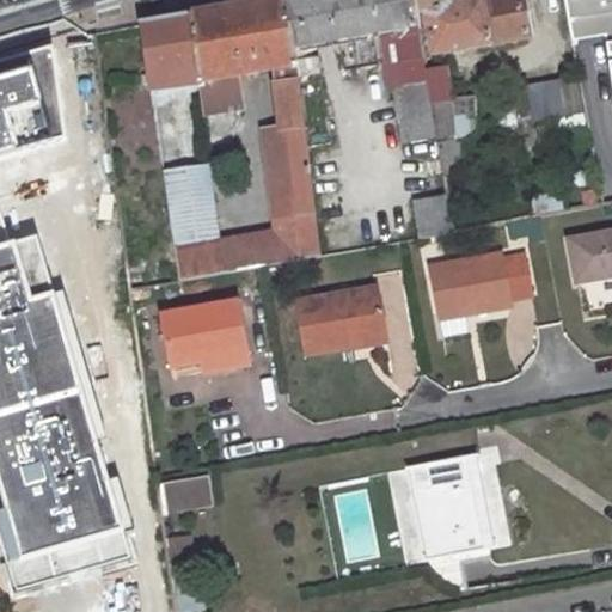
[(244,110),(239,81),(270,77),(298,72),(295,59),(285,0),(277,0),(188,16),(196,75),(199,89),(202,117),(244,110)]
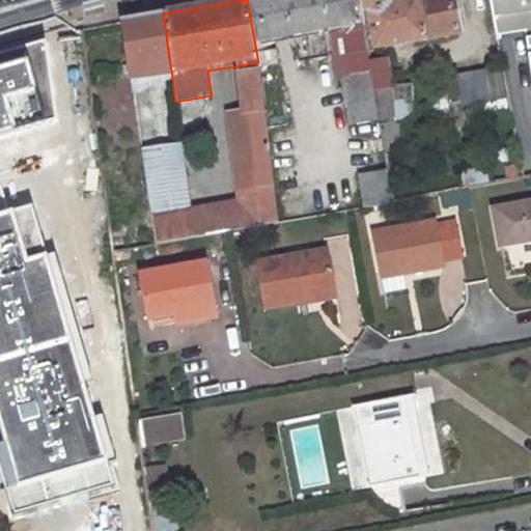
[(350,76),(343,76),(352,124),(378,120),(368,61),(360,12),(358,0),(247,0),(256,51),(275,48),(273,35),(292,32),(297,58),(326,54),(322,28),(341,24),(350,76)]
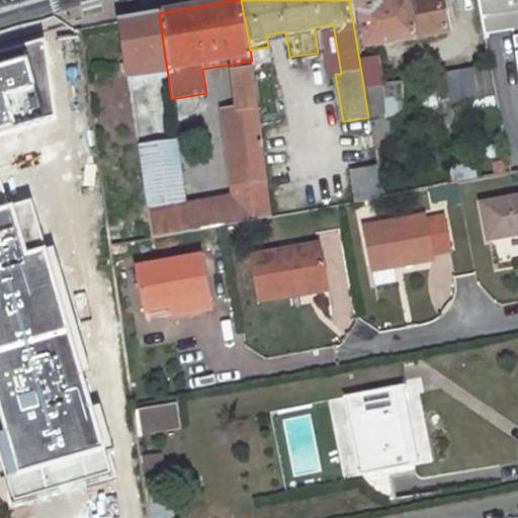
[(379,0),(349,0),(351,12),(356,12),(364,49),(445,34),(439,0),(406,0),(380,5),(379,0)]
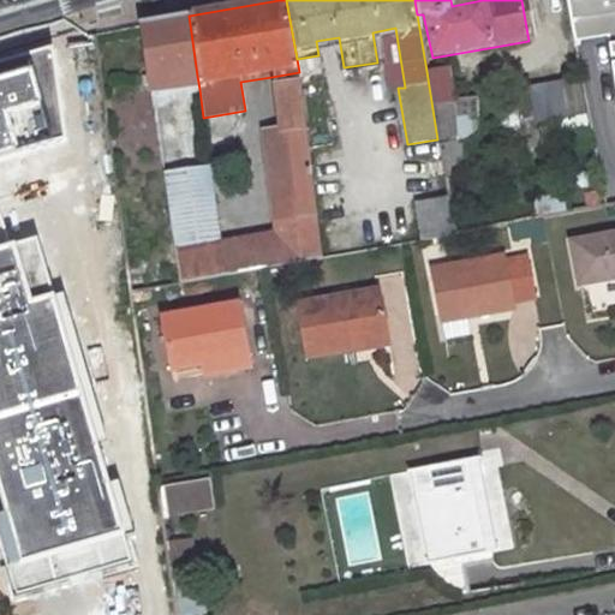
[(614,0),(555,0),(563,55),(599,51),(614,168),(614,0)]
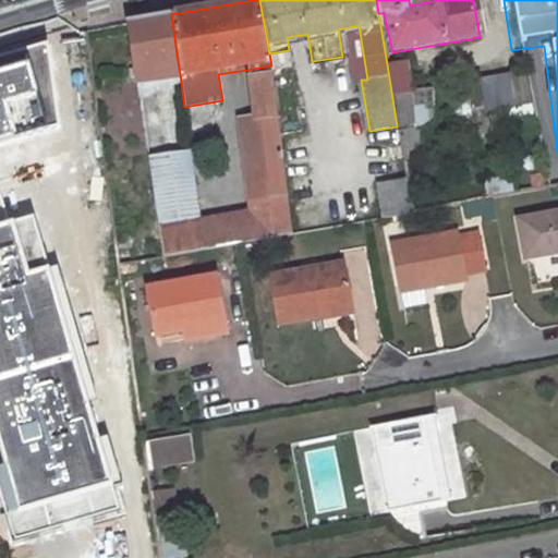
[(171,14),(129,22),(136,73),(179,69),(171,14)]
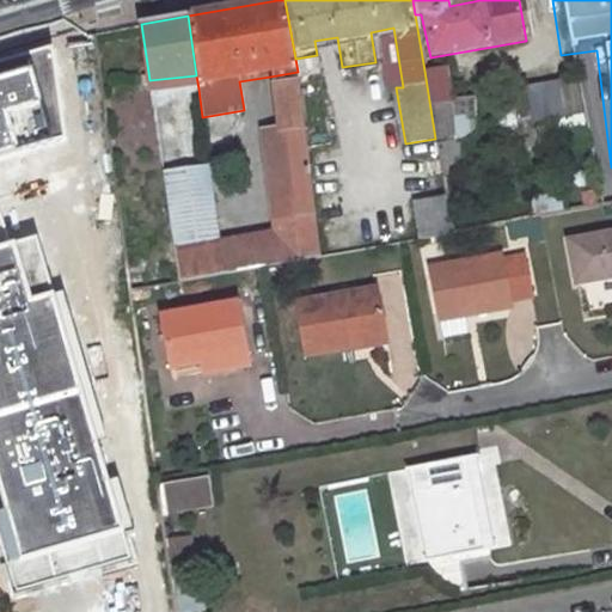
[(446,67),(424,71),(435,139),(442,177),(465,172),(463,154),(473,152),(471,136),(477,135),(471,97),(452,99),(446,67)]
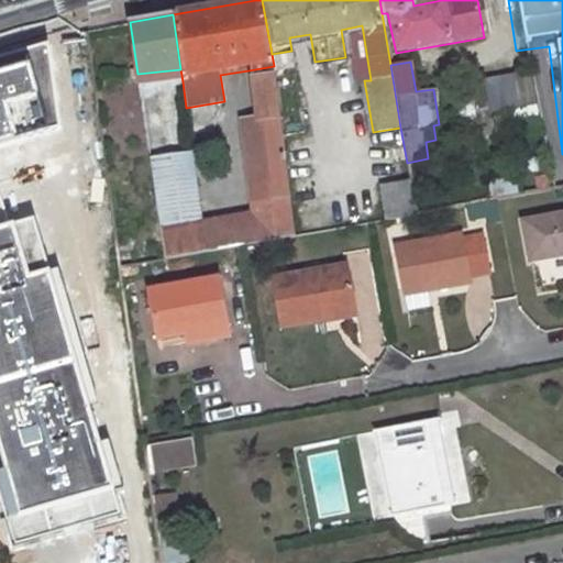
[(252,214),(202,221),(207,253),(245,245),(295,236),(274,66),(249,70),(254,117),(241,119),(252,214)]
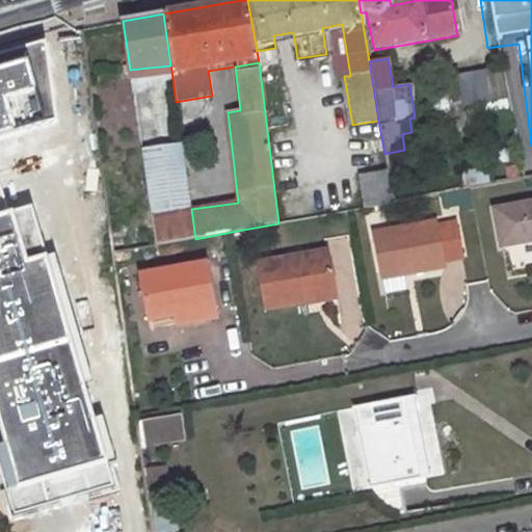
[(27,64),(0,71),(0,133),(44,122),(27,64)]
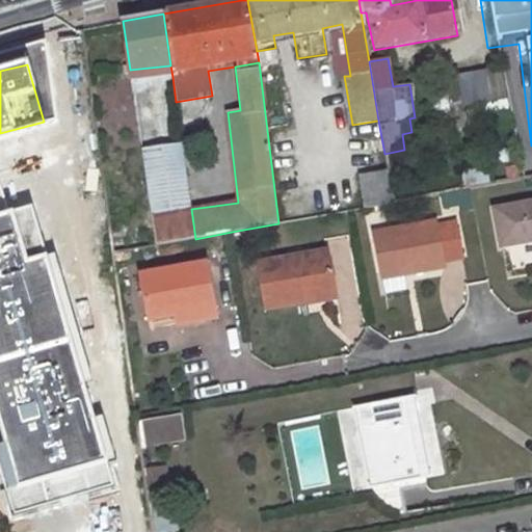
[(170,65),(130,70),(132,82),(173,77),(170,65)]
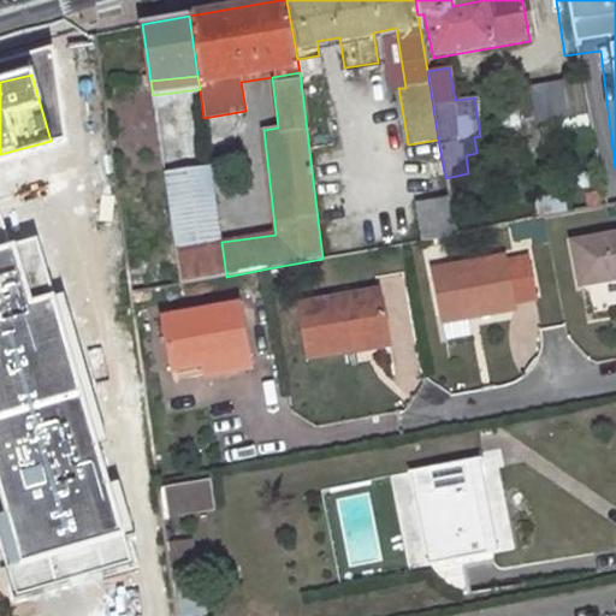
[(558,80),(509,88),(514,123),(563,116),(558,80)]
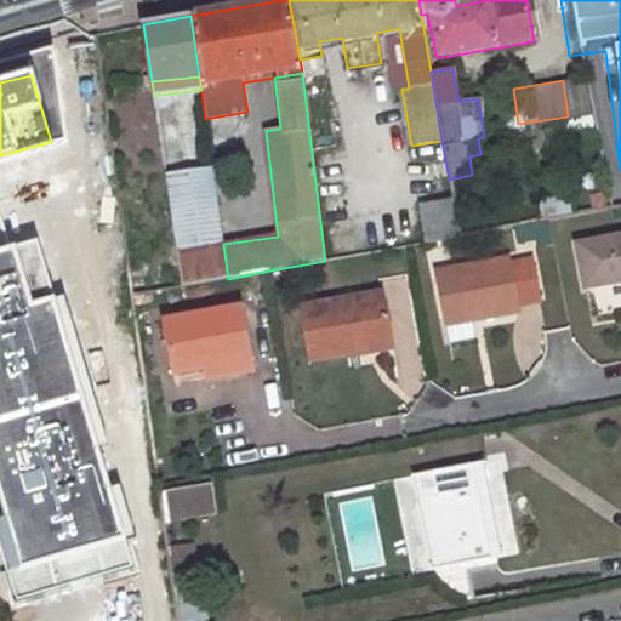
[(166,97),(170,163),(198,161),(194,96),(166,97)]
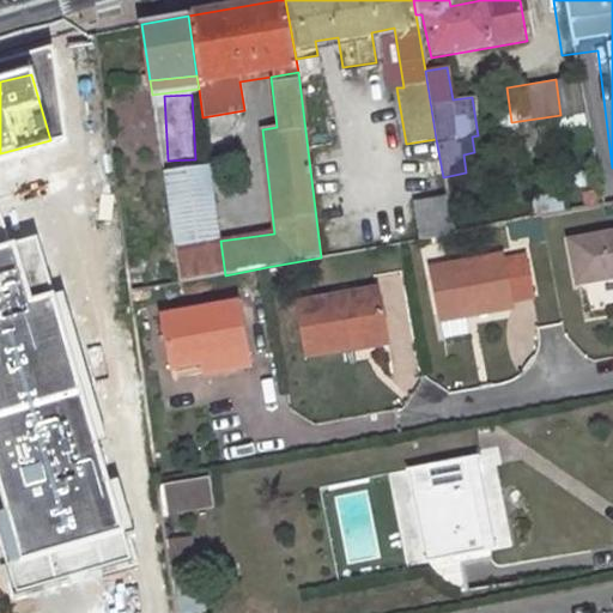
[(210,167),(163,174),(174,248),(220,241),(210,167)]
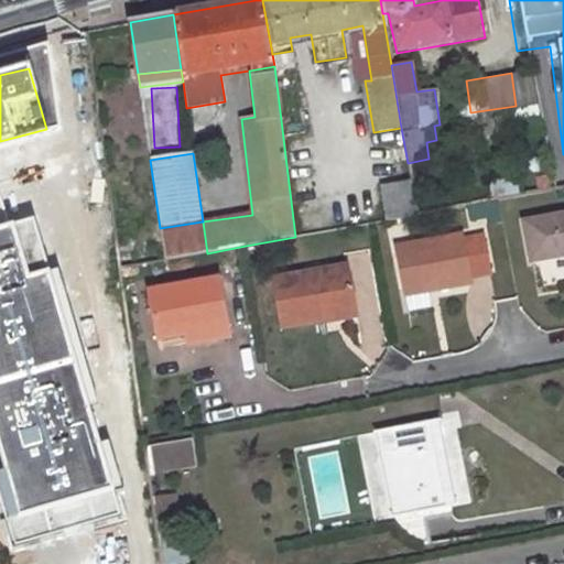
[(513,176),(488,182),(492,199),(518,194),(513,176)]
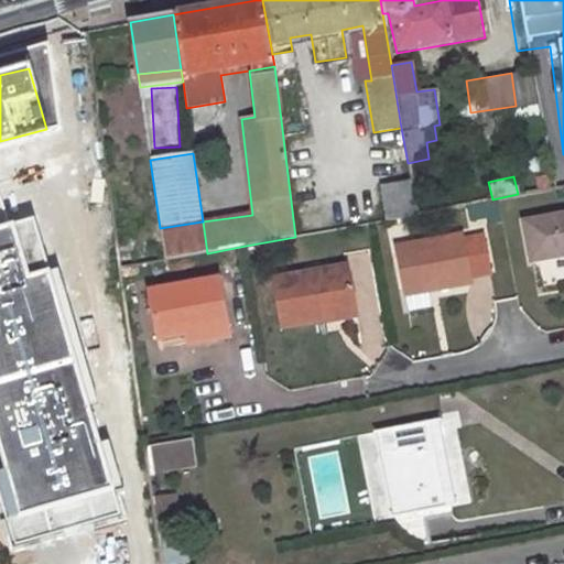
[(410,180),(382,183),(389,220),(415,215),(410,180)]
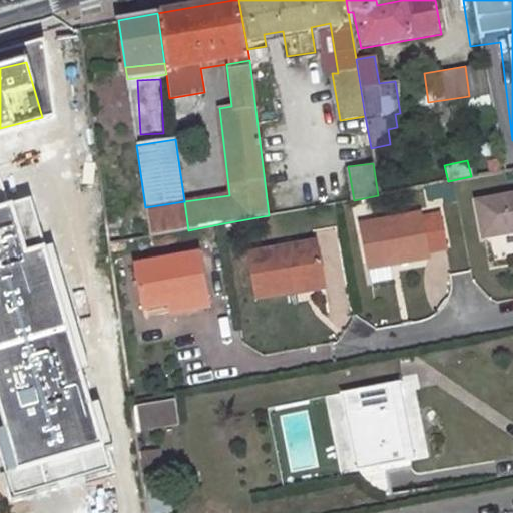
[(512,194),(480,201),(485,234),(512,229),(512,194)]
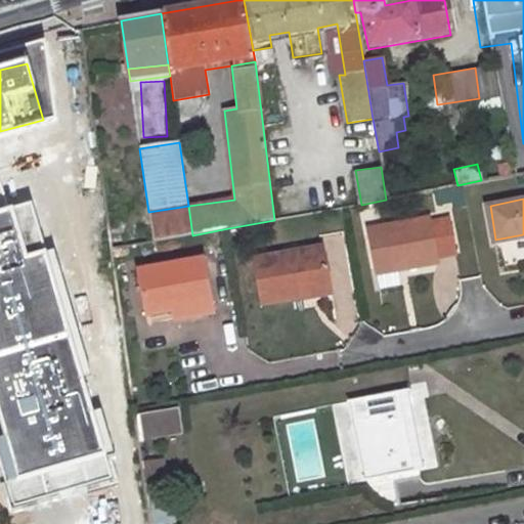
[(188,206),(148,212),(153,242),(192,235),(188,206)]
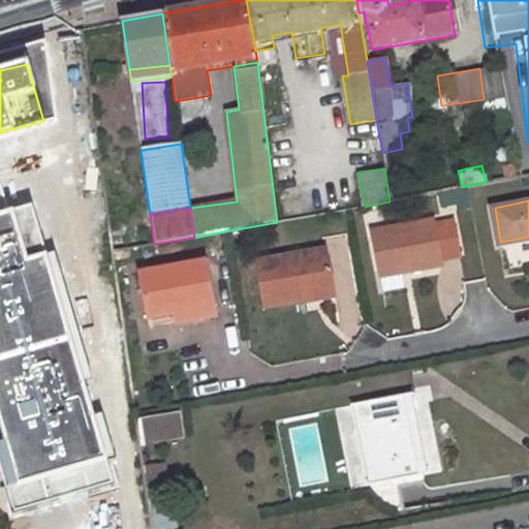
[(433,218),(372,229),(378,268),(408,262),(409,269),(441,263),(440,257),(459,254),(453,221),(435,223),(433,218)]
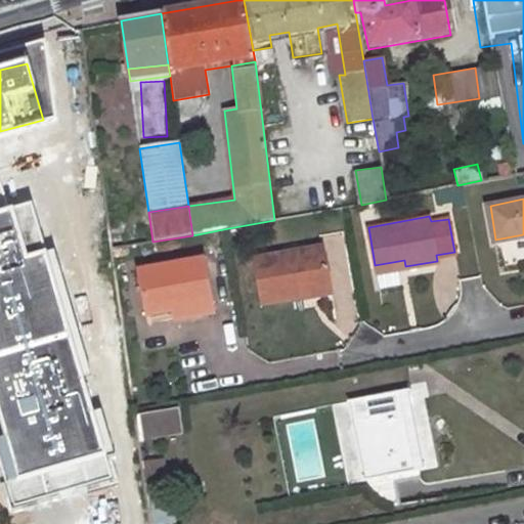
[(0,450),(16,505),(101,477),(36,264),(17,269),(2,220),(0,220),(0,450)]
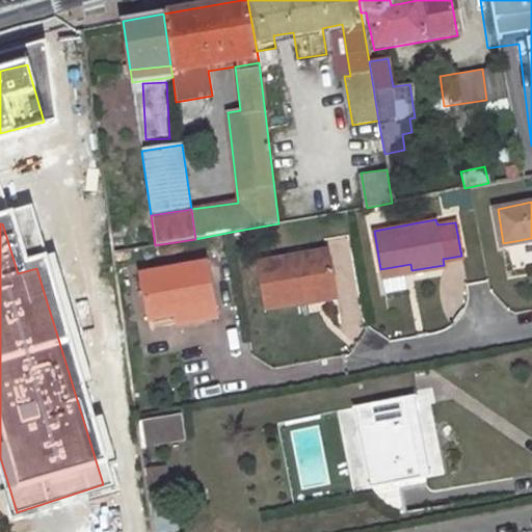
[(308,298),(307,292),(336,287),(329,248),(258,261),(265,304),(308,298)]
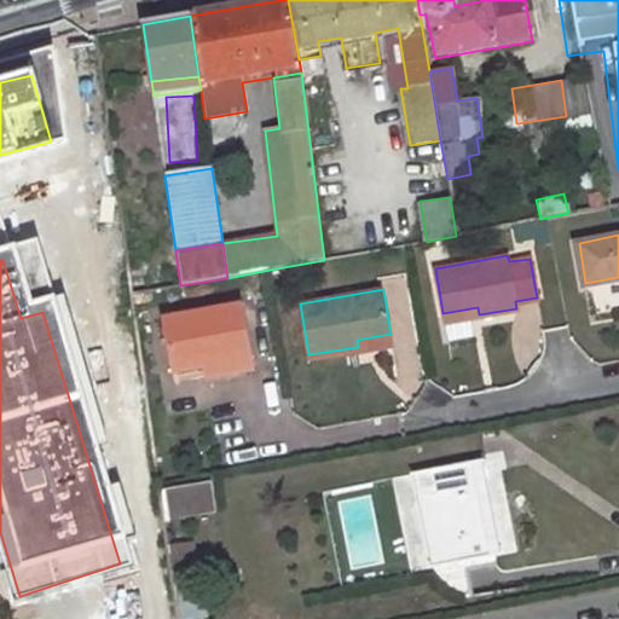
[(239,307),(162,322),(172,374),(202,369),(249,360),(239,307)]
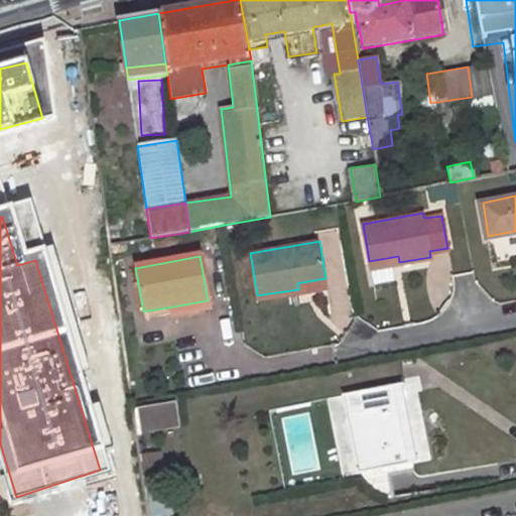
[(398,256),(369,261),(370,267),(399,262),(398,256)]
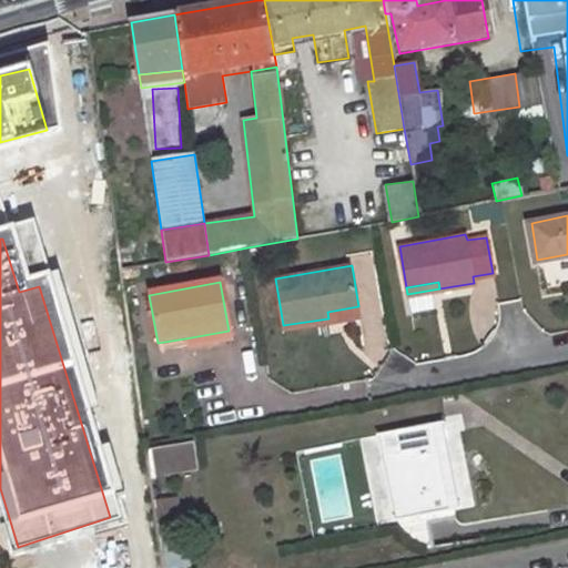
[(358,306),(327,312),(328,318),(359,313),(358,306)]
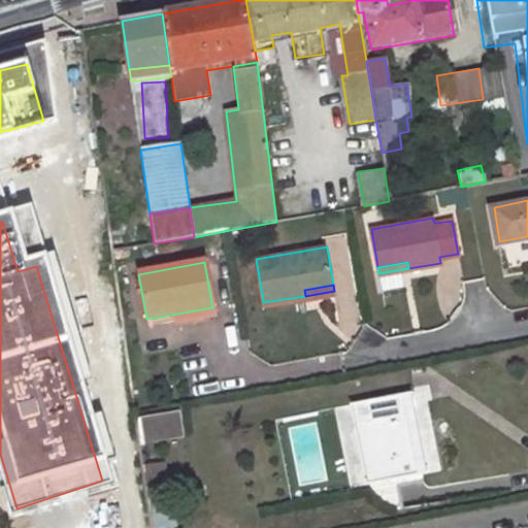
[(212,307),(172,315),(174,325),(215,318),(212,307)]
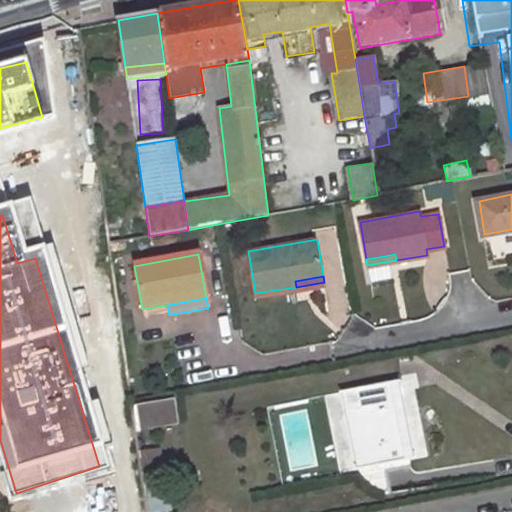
[(396,380),(343,390),(351,434),(357,468),(412,457),(396,380)]
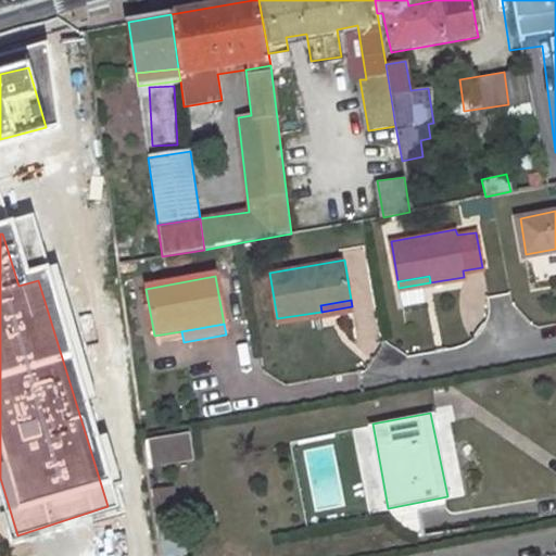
[(144,441),(151,469),(193,459),(187,431),(144,441)]
